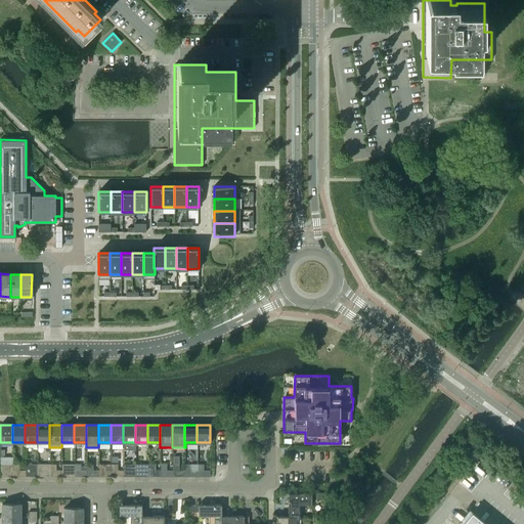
[(0,476),(12,476),(12,470),(6,470),(6,464),(0,464),(0,476)]
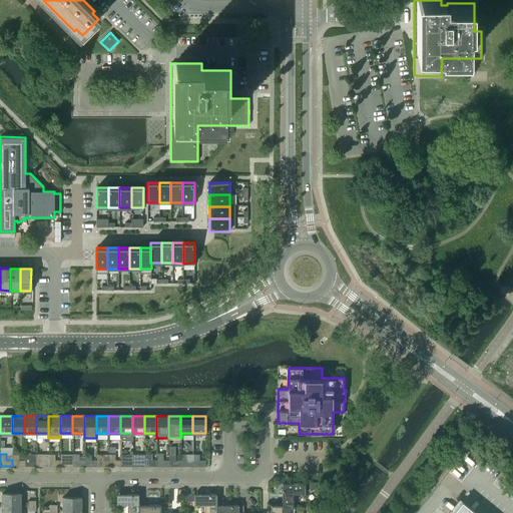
[(24,466),(24,460),(19,460),(19,454),(12,454),(12,460),(12,466),(24,466)]
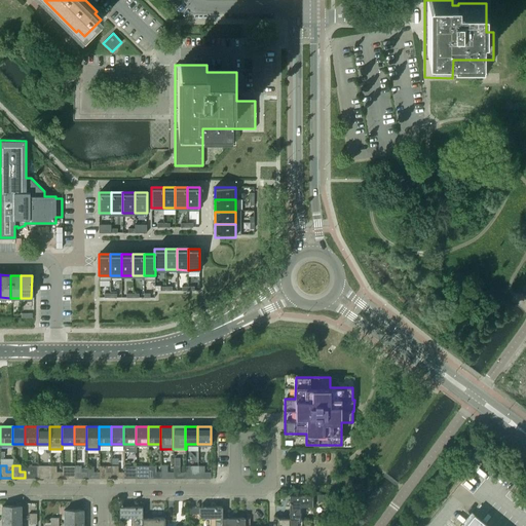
[(37,478),(37,472),(31,472),(31,465),(25,465),(25,472),(25,478),(37,478)]
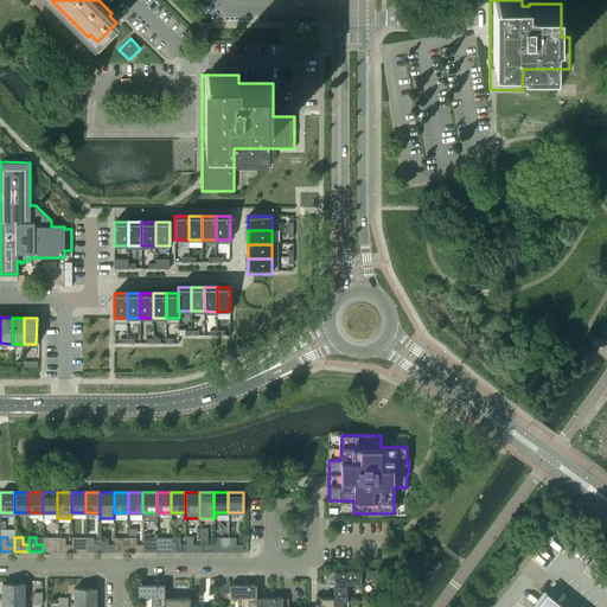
[(57,551),(57,544),(50,544),(50,537),(43,537),(43,544),(43,551),(57,551)]
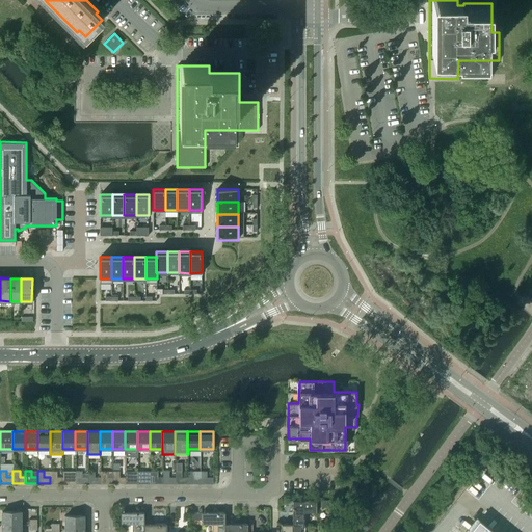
[(62,483),(62,477),(56,477),(56,472),(50,471),(50,477),(50,483),(62,483)]
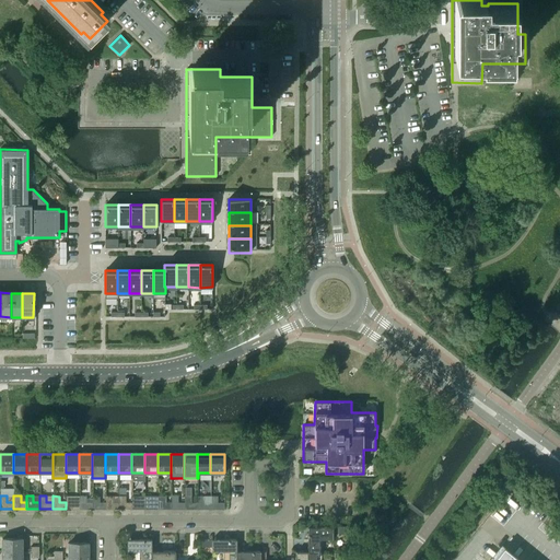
[(79,509),(79,502),(72,502),(72,496),(66,496),(66,502),(66,509),(79,509)]
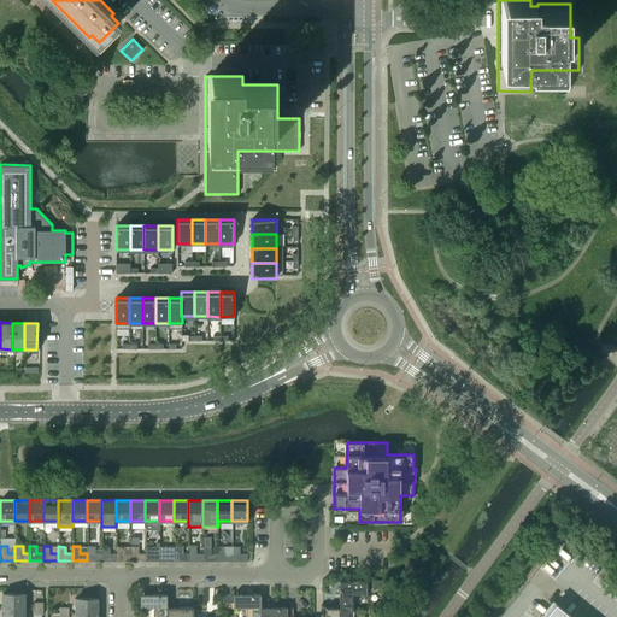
[(101,560),(101,553),(94,553),(94,547),(87,546),(87,553),(87,560),(101,560)]
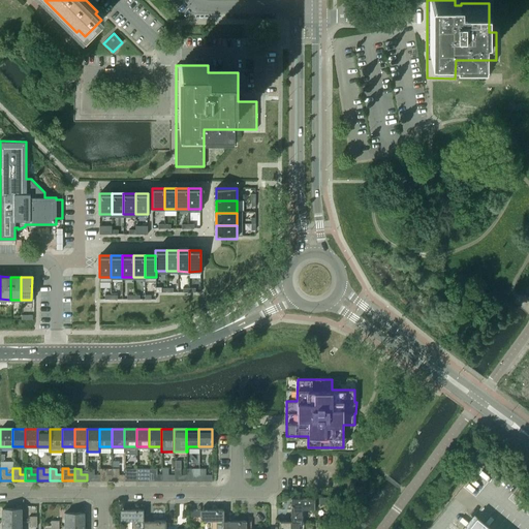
[(99,480),(99,474),(93,474),(93,468),(87,468),(87,474),(87,480),(99,480)]
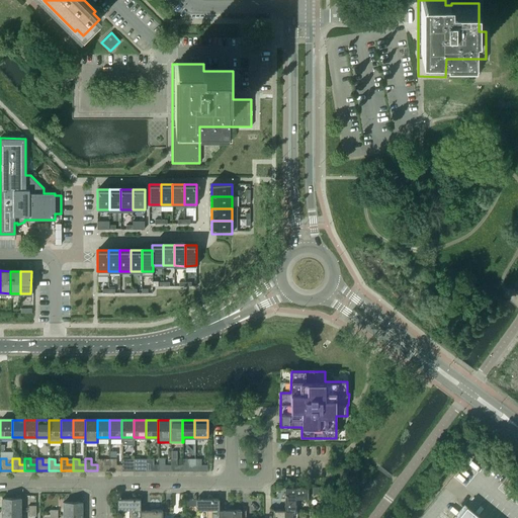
[(109,470),(109,464),(103,464),(103,458),(97,458),(97,464),(97,470),(109,470)]
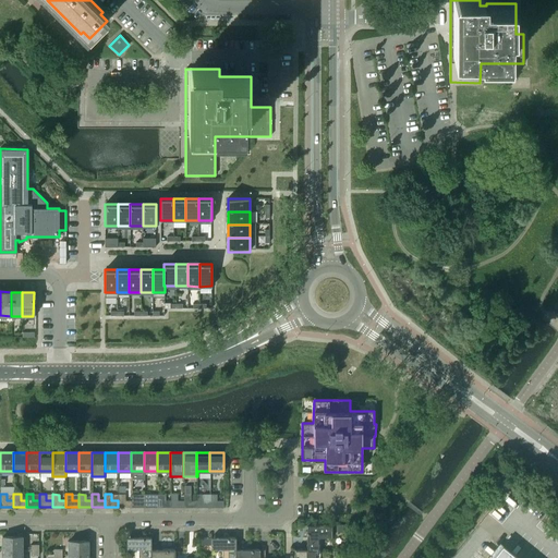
[(131,507),(131,500),(124,500),(124,494),(118,494),(118,500),(118,507),(131,507)]
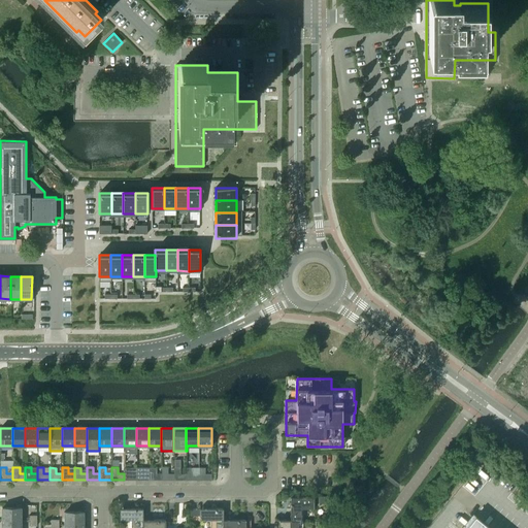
[(136,480),(136,473),(130,473),(130,467),(124,467),(124,473),(124,480),(136,480)]
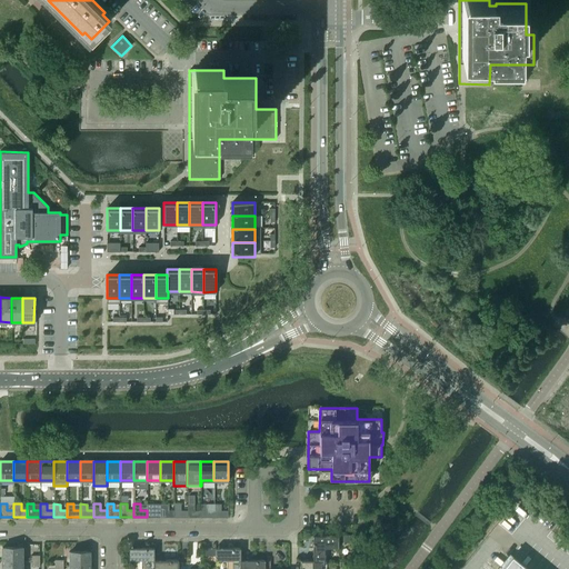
[(160,517),(160,510),(153,510),(153,503),(147,503),(147,510),(147,517),(160,517)]
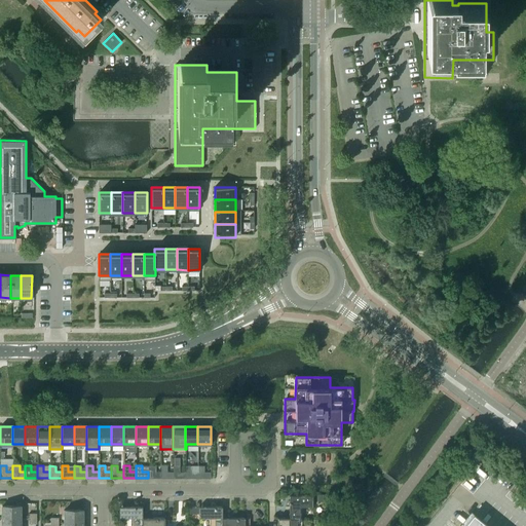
[(160,478),(160,472),(155,472),(155,465),(148,465),(148,472),(148,478),(160,478)]
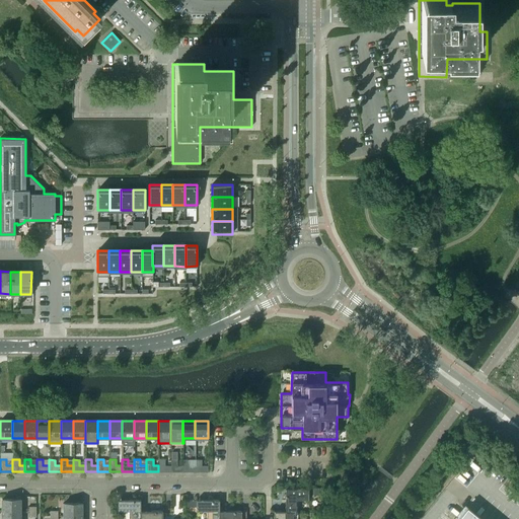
[(170,471),(170,465),(164,465),(164,459),(158,460),(158,465),(158,471),(170,471)]
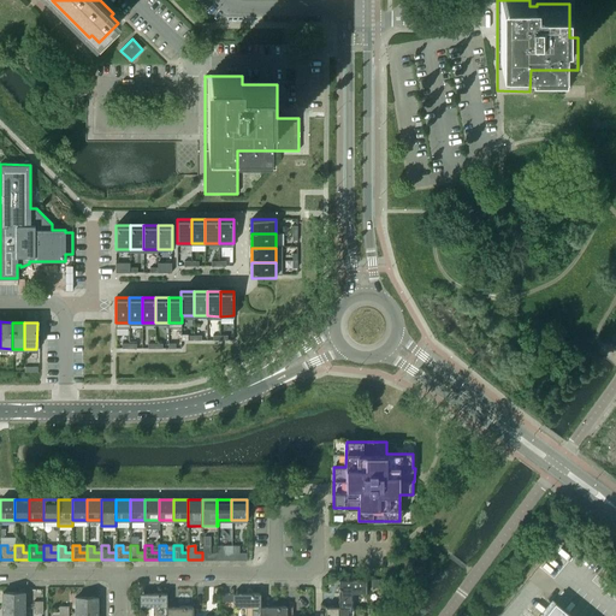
[(217,560),(217,552),(209,552),(209,545),(202,545),(202,552),(202,560),(217,560)]
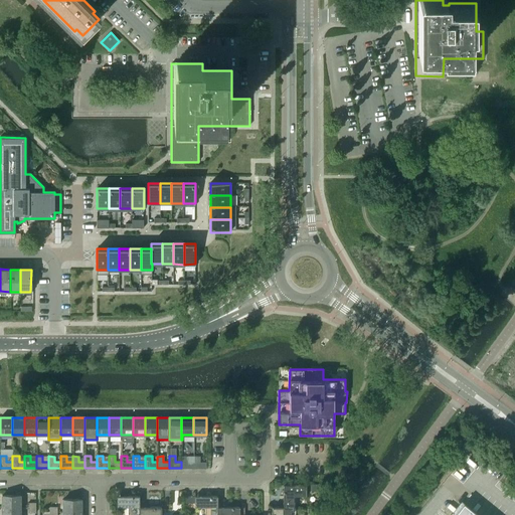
[(193,468),(193,462),(188,462),(188,456),(181,456),(181,462),(181,468),(193,468)]
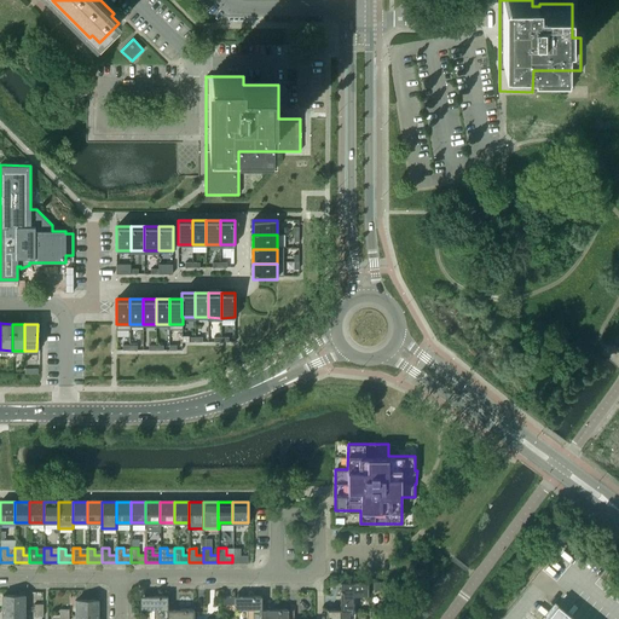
[(248,562),(248,555),(239,555),(241,549),(232,548),(232,555),(232,562),(248,562)]
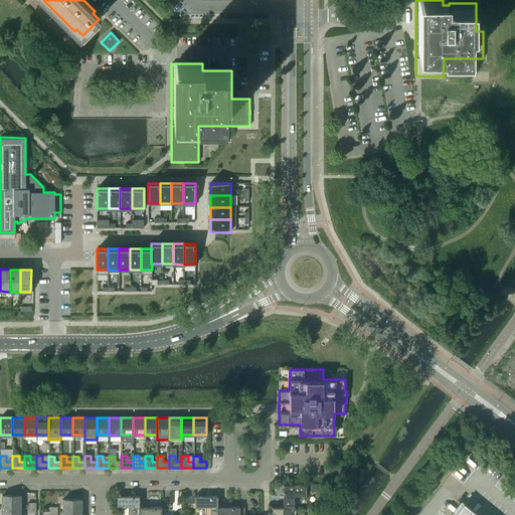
[(295,507),(295,497),(306,497),(306,485),(283,485),(283,507),(295,507)]
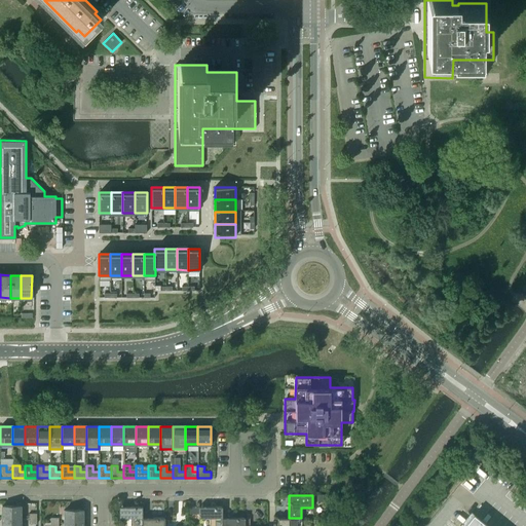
[(21,519),(21,505),(2,505),(2,519),(21,519)]
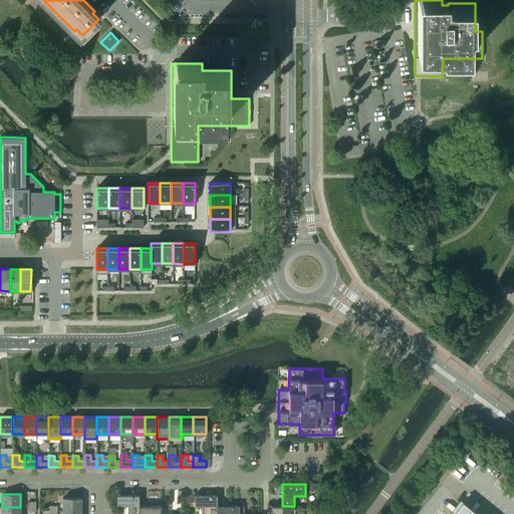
[(139,513),(139,506),(139,495),(116,495),(116,507),(127,507),(126,513),(139,513)]
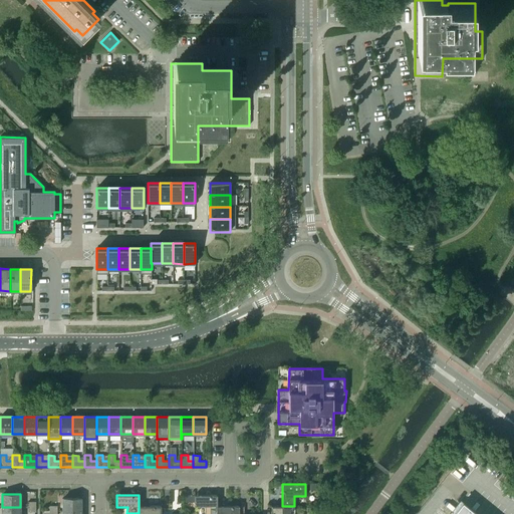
[(217,506),(217,495),(206,495),(194,495),(194,507),(205,507),(205,513),(216,513),(217,506)]
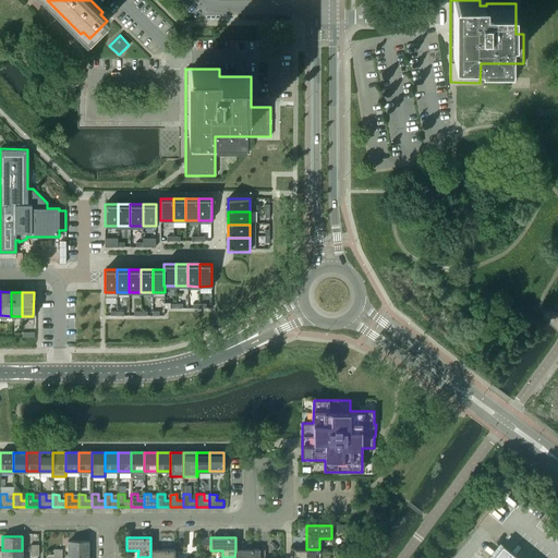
[(87,555),(87,541),(69,541),(69,555),(87,555)]
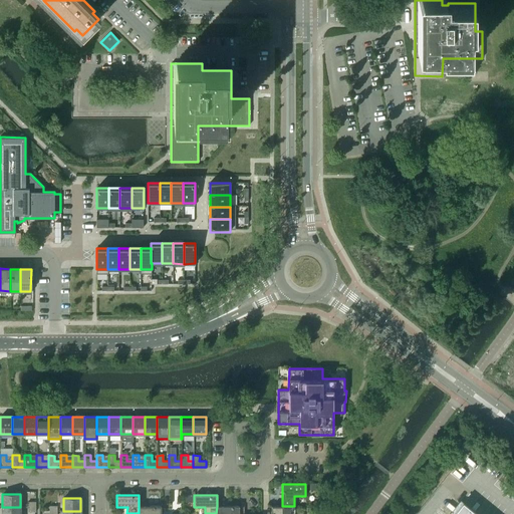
[(477,513),(463,502),(453,513),(477,513)]
